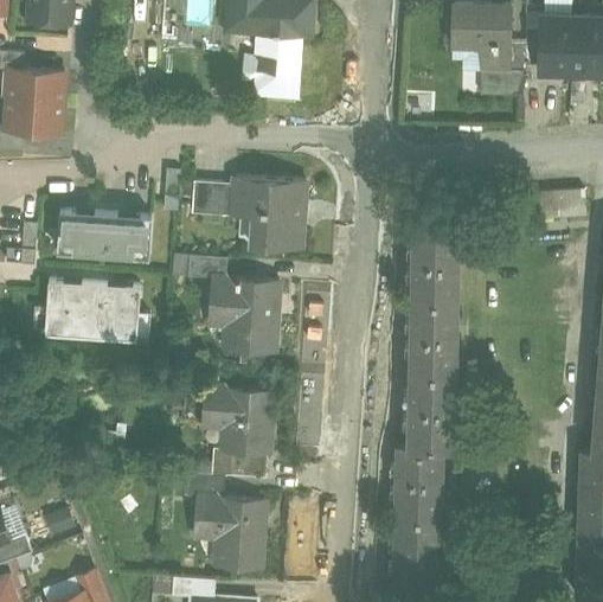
[(26,0),(26,19),(29,20),(29,23),(66,25),(68,0),(26,0)]
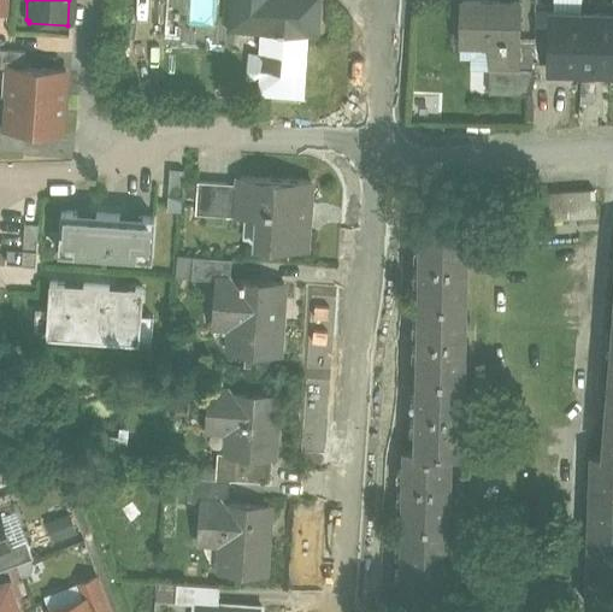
[(241,0),(240,25),(270,28),(269,33),(266,33),(264,76),(271,76),(270,94),(263,94),(263,95),(299,98),(304,25),(316,27),(317,0),(241,0)]
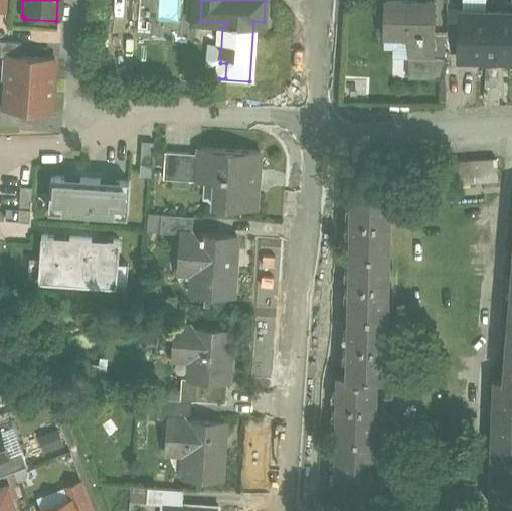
[(434,5),(383,4),(382,35),(408,36),(408,61),(432,62),(433,36),(434,5)]
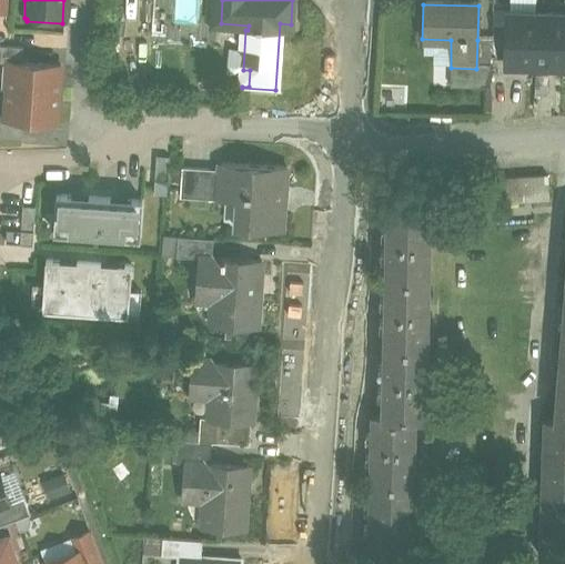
[(534,16),(505,14),(505,28),(504,61),(503,68),(533,69),(534,16)]
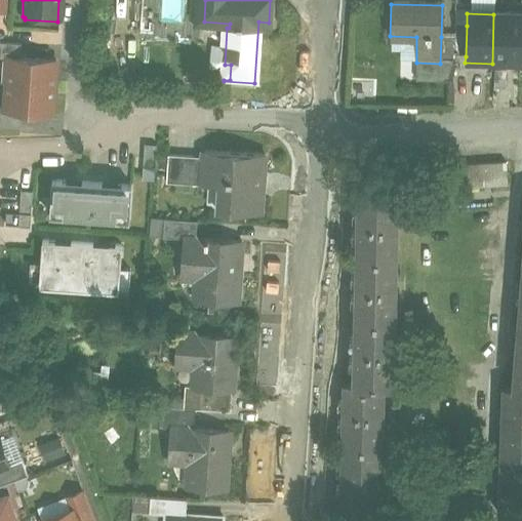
[(520,14),(493,14),(492,64),(518,65),(520,14)]
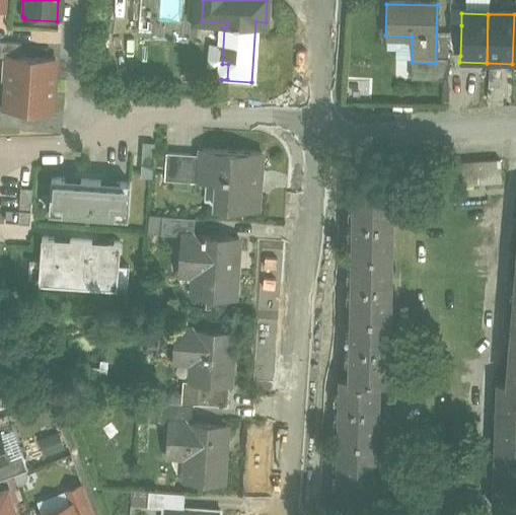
[(461,25),(449,25),(448,37),(448,56),(460,56),(461,25)]
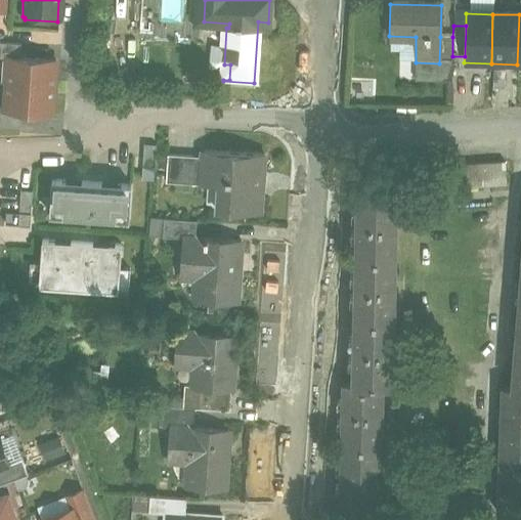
[(439,63),(416,62),(415,83),(450,84),(452,37),(440,37),(439,63)]
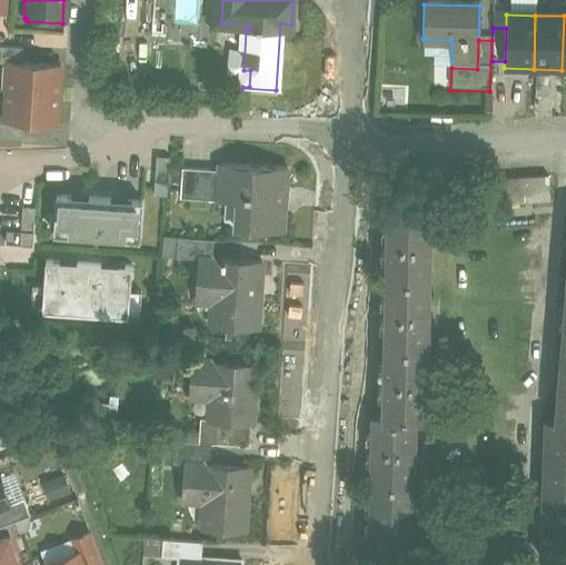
[(22,50),(0,48),(0,65),(8,66),(8,65),(21,66),(22,50)]
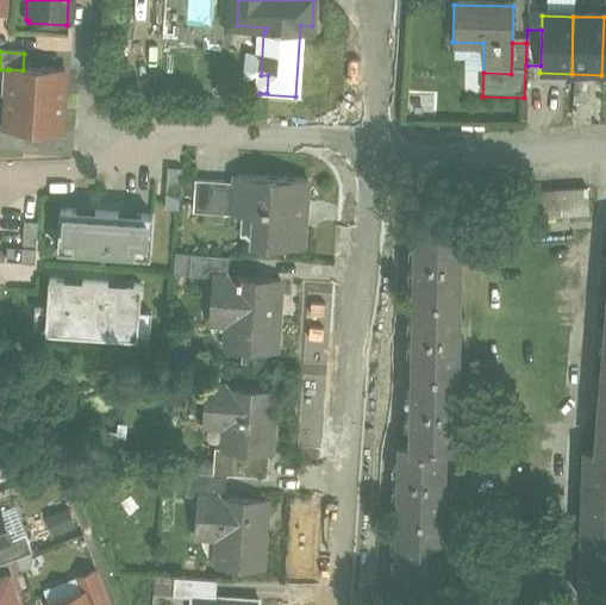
[(23,70),(8,69),(8,70),(6,100),(61,104),(63,74),(23,70)]
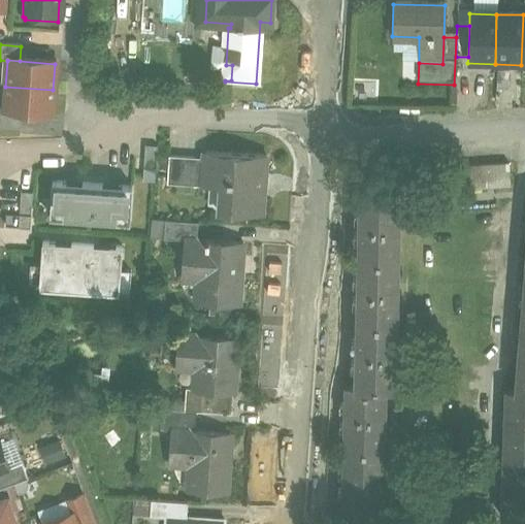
[(53,90),(5,87),(4,110),(4,113),(21,115),(51,117),(53,90)]
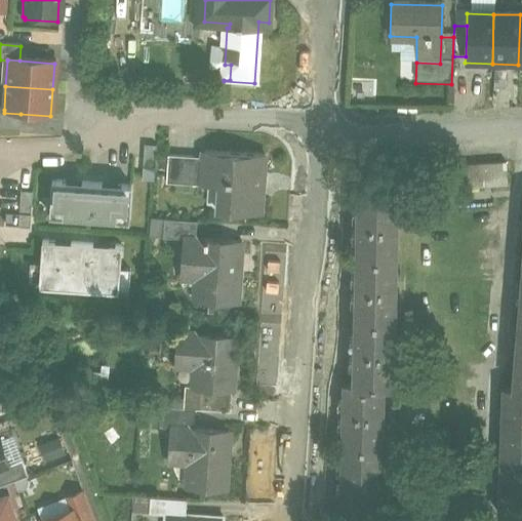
[(21,114),(4,113),(4,110),(0,109),(0,126),(18,128),(21,114)]
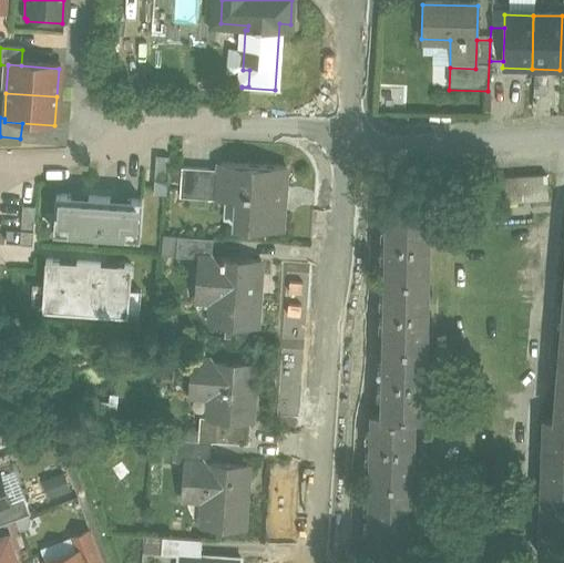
[(163,196),(164,157),(151,157),(150,196),(163,196)]
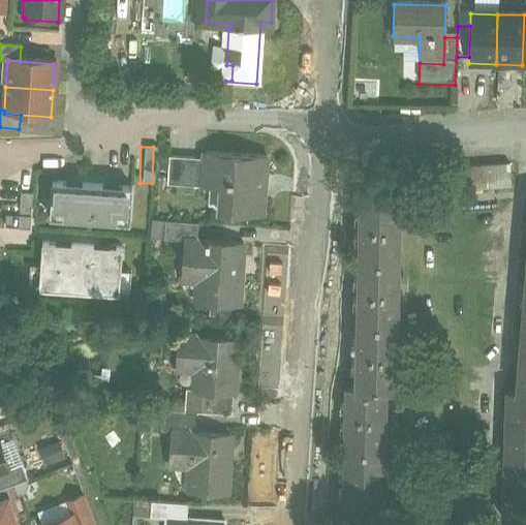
[(266,159),(204,156),(203,182),(226,184),(225,213),(219,213),(218,214),(261,217),(264,193),(261,193),(263,178),(265,178),(266,159)]
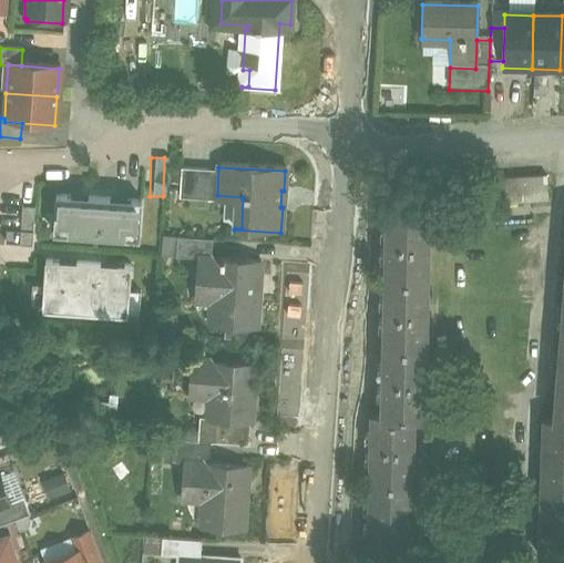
[(208,172),(181,170),(178,200),(206,202),(208,172)]
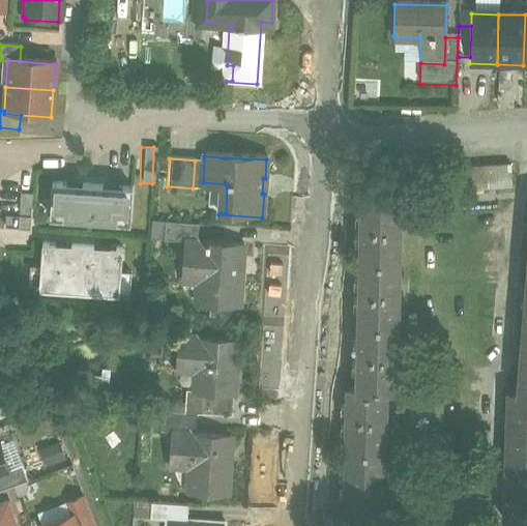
[(508,168),(458,170),(459,192),(509,188),(508,168)]
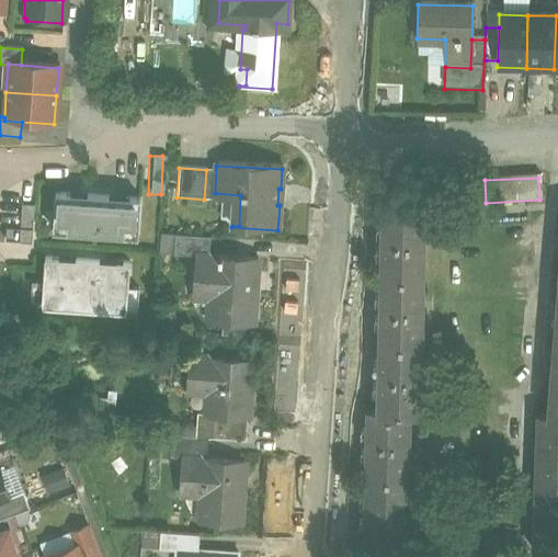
[(137,240),(139,203),(50,197),(48,235),(137,240)]
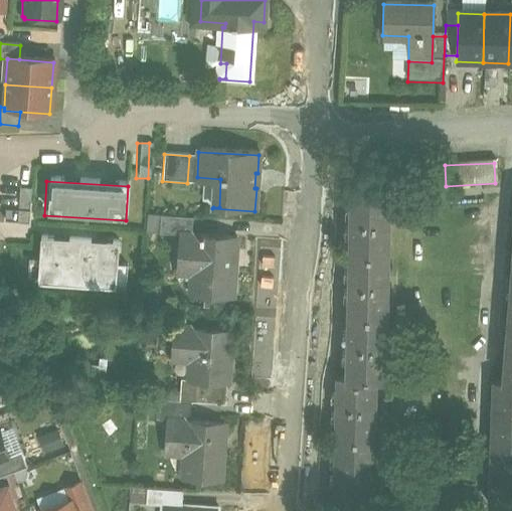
[(29,191),(18,190),(17,211),(28,211),(29,191)]
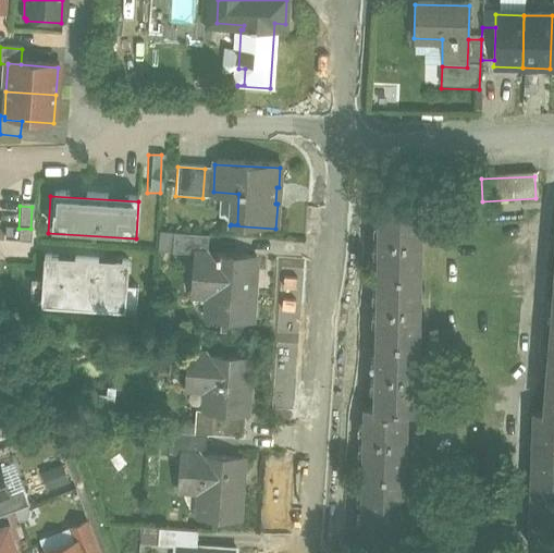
[(419,210),(380,209),(376,412),(366,412),(361,548),(402,549),(406,415),(415,415),(419,210)]
